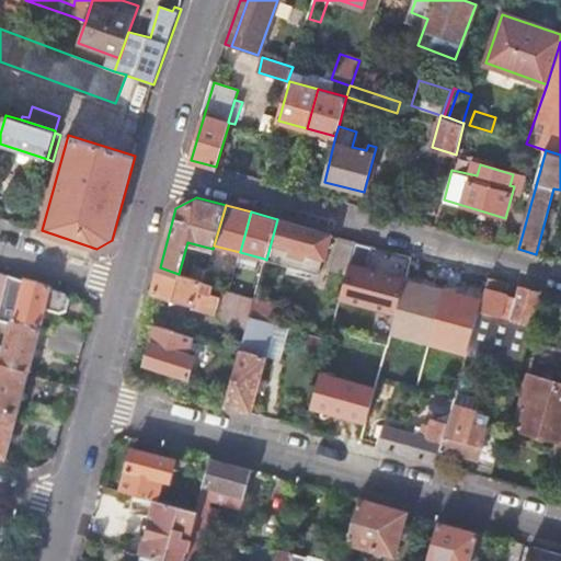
[(330,233),(277,219),(266,260),(292,266),(294,259),(322,266),(330,233)]
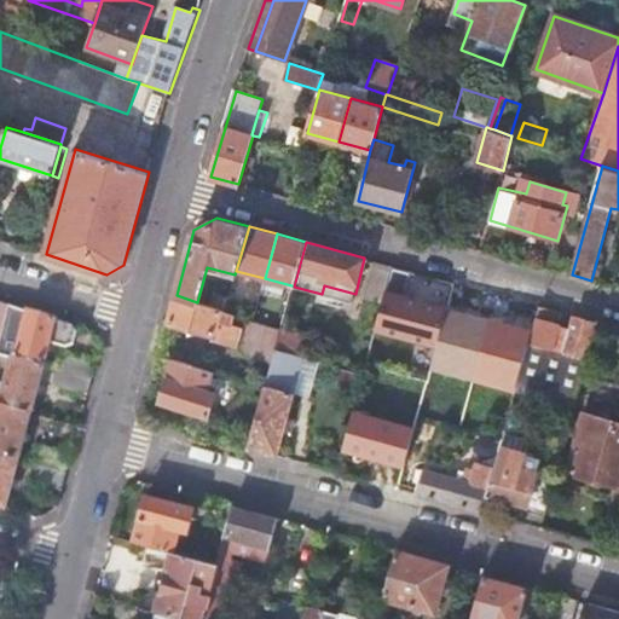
[(391,268),(375,264),(365,298),(381,302),(385,291),(391,268)]
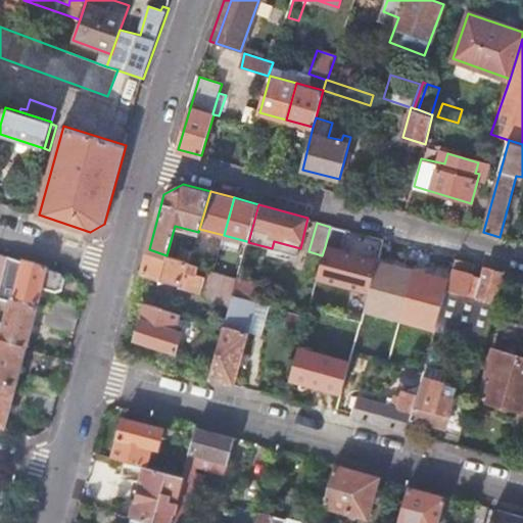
[(345,231),(330,227),(325,246),(340,251),(345,231)]
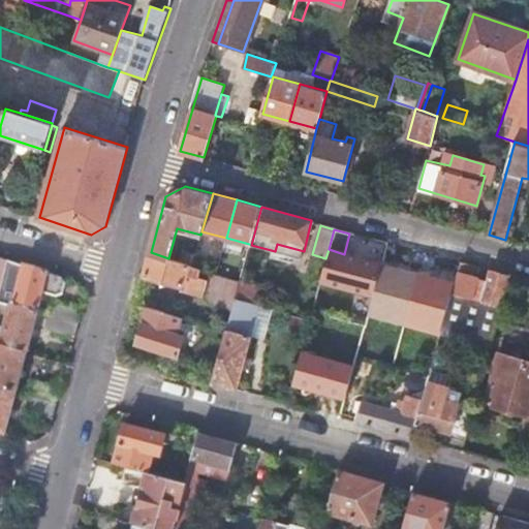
[(344,254),(329,249),(325,258),(318,284),(372,300),(382,265),(344,254)]
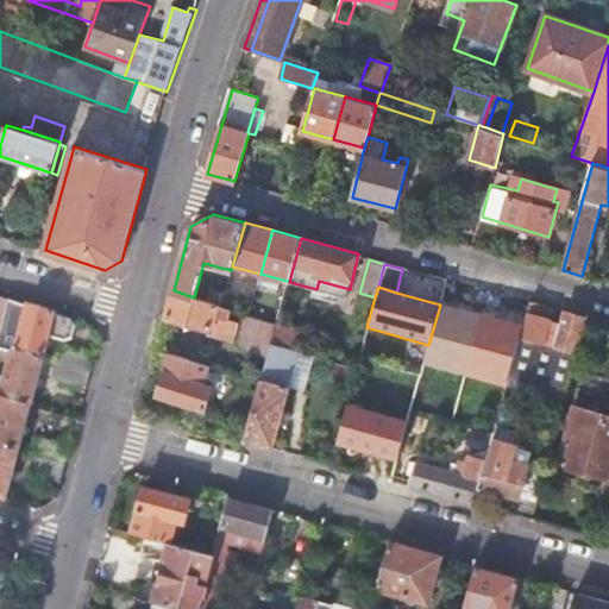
[(194,297),(174,290),(167,315),(211,328),(209,332),(233,339),(233,344),(267,353),(270,341),(275,322),(194,297)]
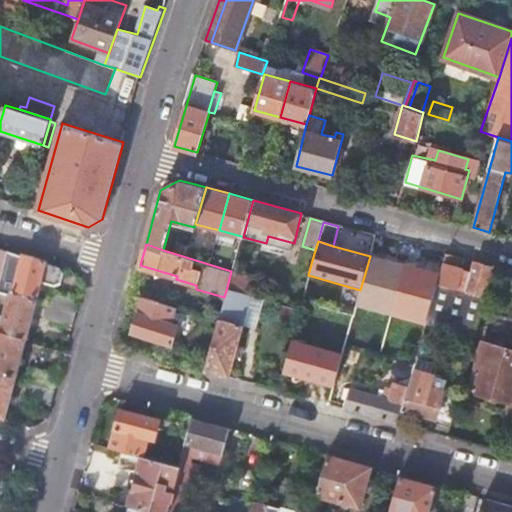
[(440,275),(427,323),(475,336),(494,266),(475,261),(473,271),(456,267),(459,255),(447,252),(440,275)]
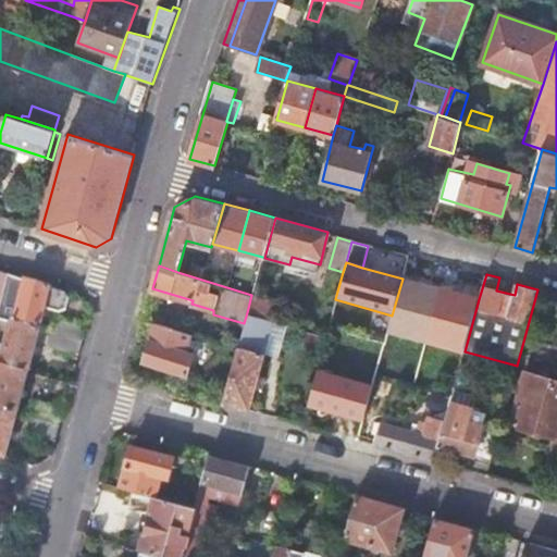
[(0,320),(12,323),(38,330),(44,309),(59,313),(65,310),(69,299),(65,293),(9,277),(0,311),(0,320)]
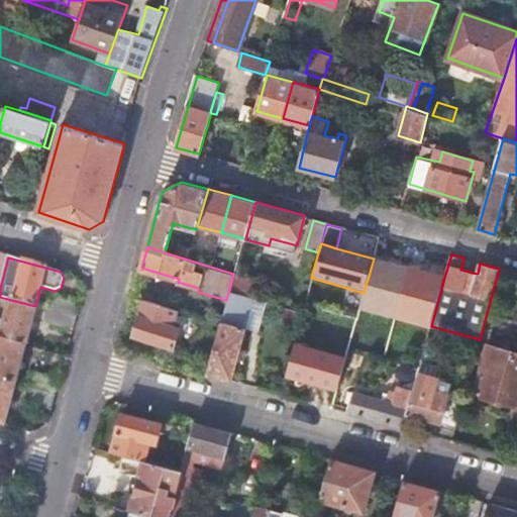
[(359,307),(396,317),(409,268),(374,259),(364,293),(359,307)]
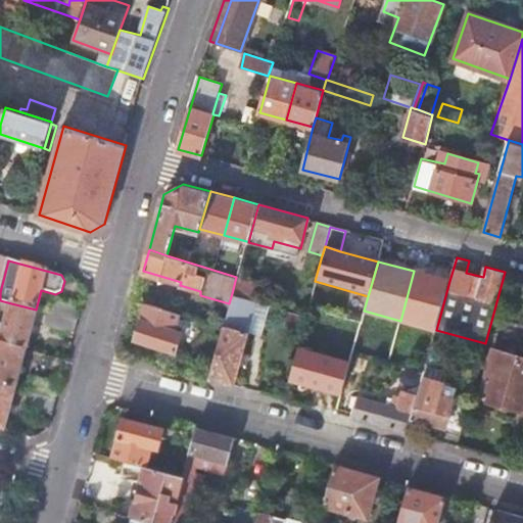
[(449,281),(414,271),(400,321),(436,330),(449,281)]
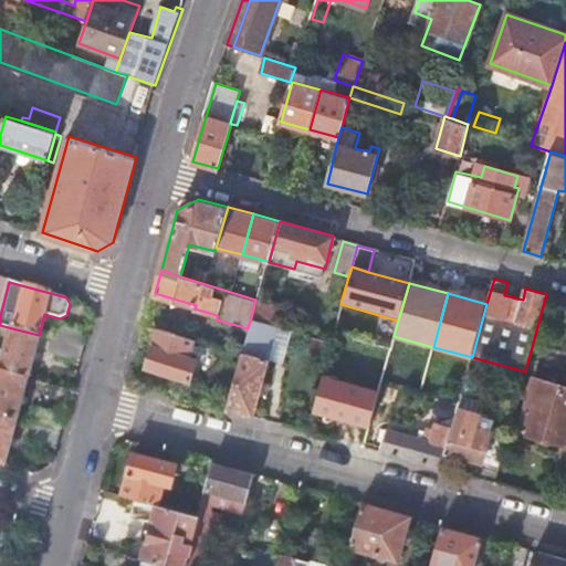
[(285,307),(255,300),(251,317),(264,321),(281,325),(285,307)]
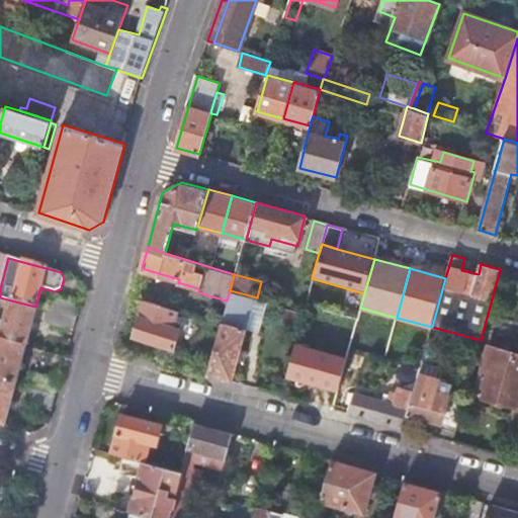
[(230,290),(227,300),(221,324),(206,374),(232,381),(246,327),(244,327),(245,321),(235,318),(242,293),(230,290)]
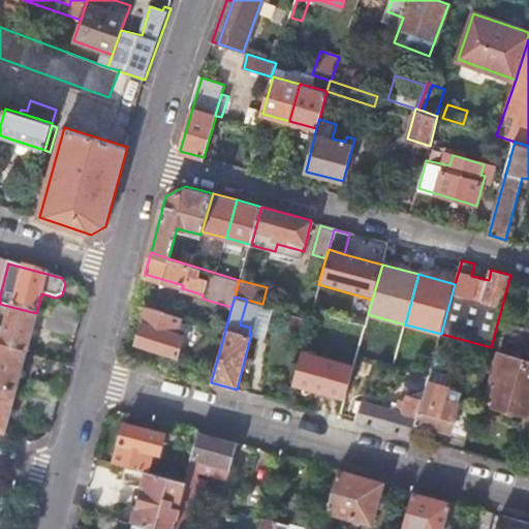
[(274,307),(262,304),(247,300),(240,324),(250,328),(249,334),(251,334),(267,339),(274,307)]
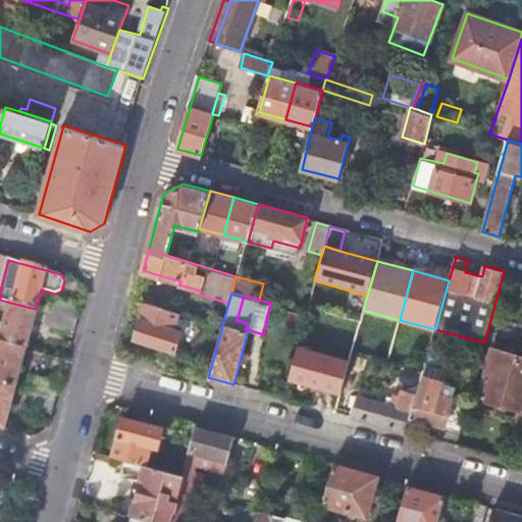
[(179,313),(145,302),(136,337),(175,351),(180,330),(175,329),(179,313)]
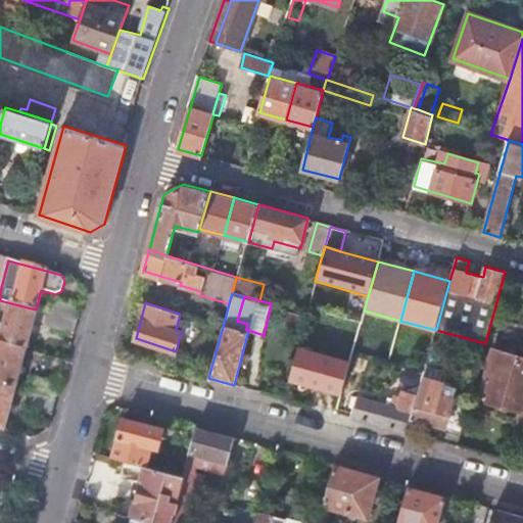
[(0,342),(25,349),(36,310),(11,303),(4,331),(0,329),(0,342)]
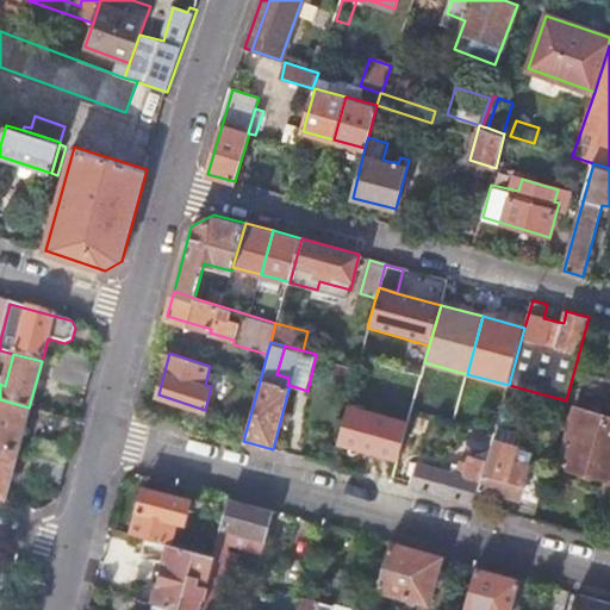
[(0,449),(17,454),(29,408),(0,399),(0,449)]
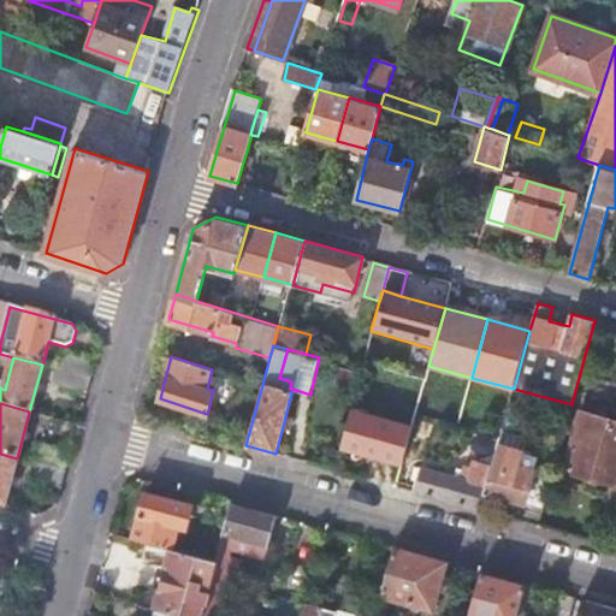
[(341,448),(402,463),(413,424),(351,407),(341,448)]
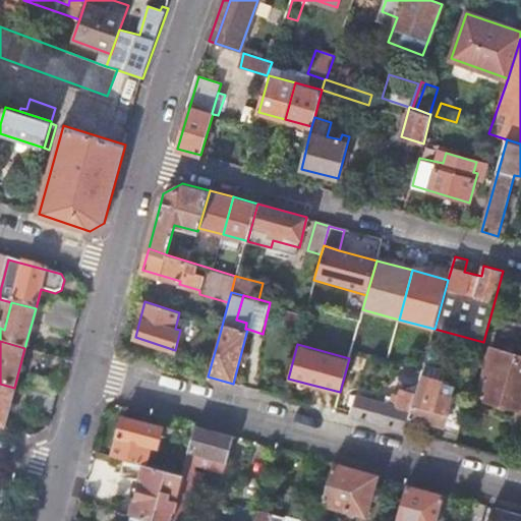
[(502,351),(491,348),(478,398),(520,409),(520,356),(512,354),(514,347),(504,344),(502,351)]
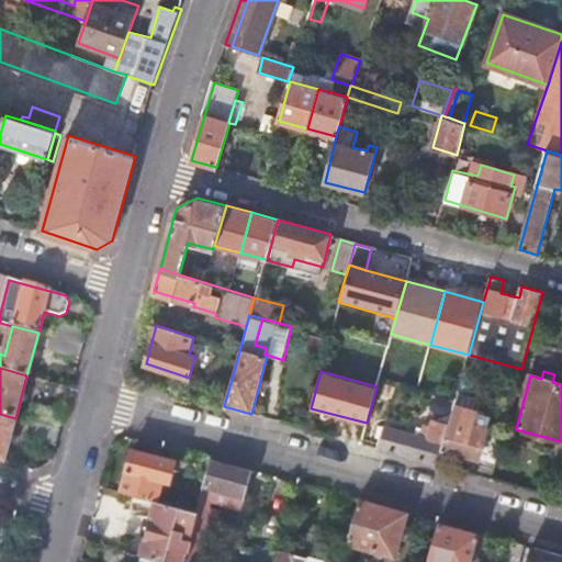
[(383,426),(378,448),(438,464),(442,448),(480,459),(486,435),(492,416),(454,405),(453,409),(449,425),(434,420),(431,427),(424,425),(423,430),(420,436),(408,433),(383,426)]
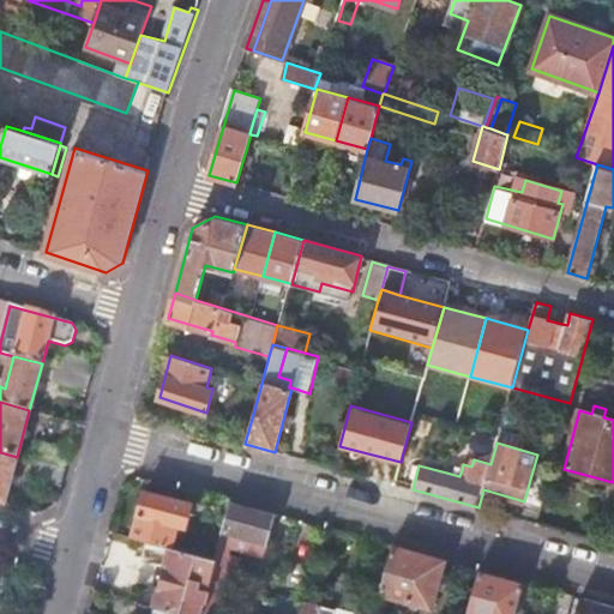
[(0,501),(5,504),(17,457),(0,452),(0,501)]
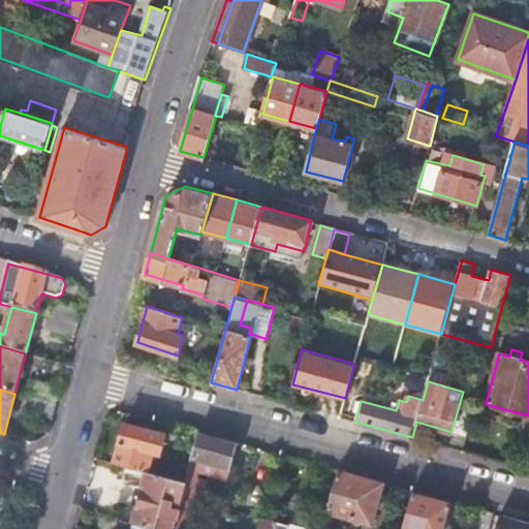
[(27,413),(53,419),(57,405),(31,398),(27,413)]
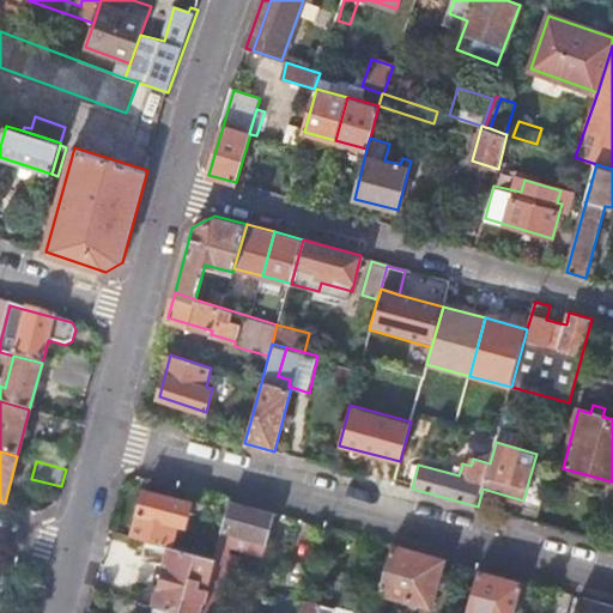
[(541,505),(548,479),(530,474),(523,501),(541,505)]
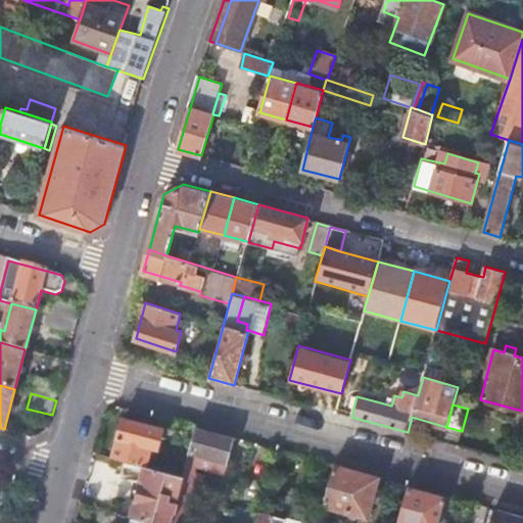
[(146,467),(153,469),(163,430),(124,419),(113,459),(146,467)]
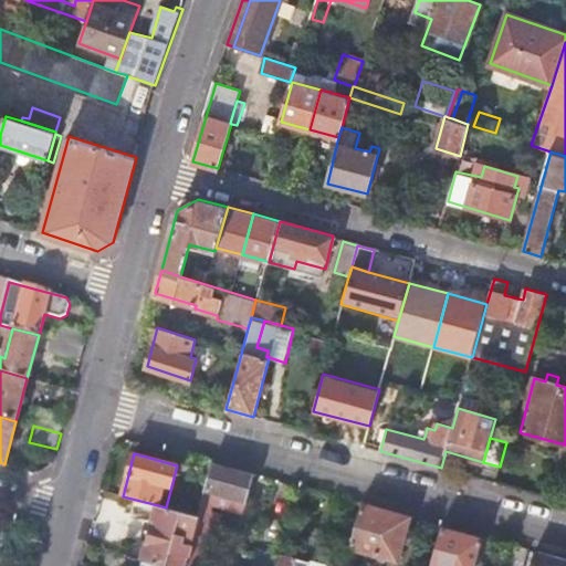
[(212,462),(206,489),(202,501),(244,513),(255,474),(212,462)]
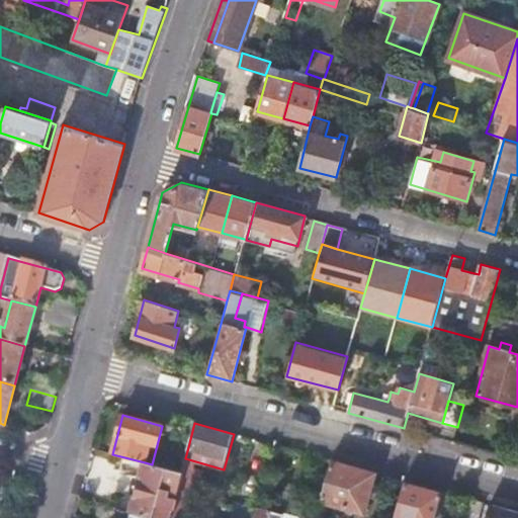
[(174,443),(168,468),(181,471),(183,465),(185,458),(188,447),(174,443)]
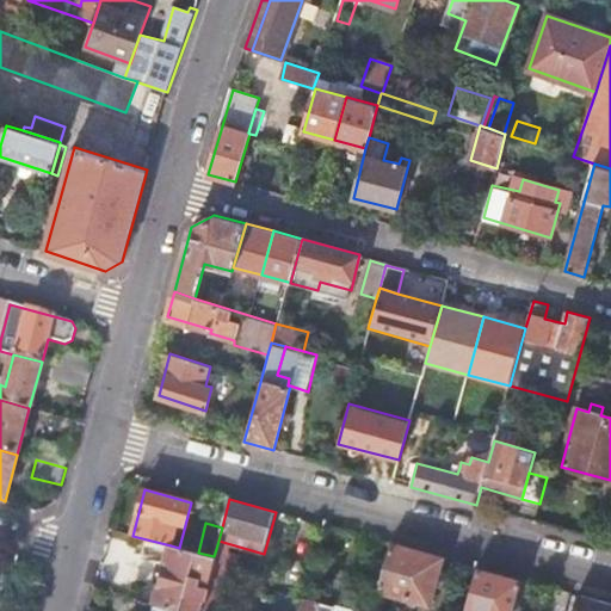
[(443,557),(392,543),(378,590),(431,603),(443,557)]
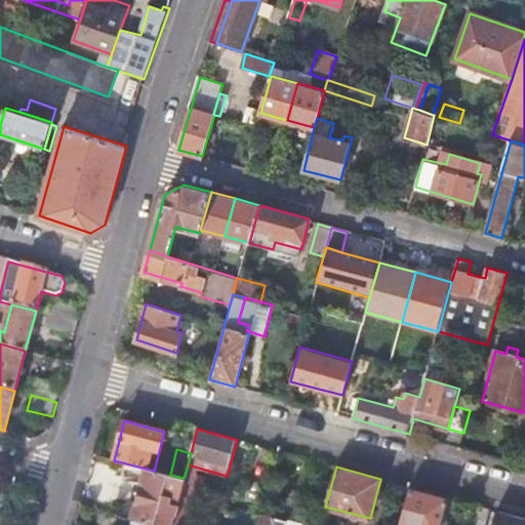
[(170,475),(154,471),(147,469),(133,518),(159,524),(171,524),(172,522),(176,508),(171,507),(169,512),(164,511),(168,495),(178,498),(184,478),(170,475)]
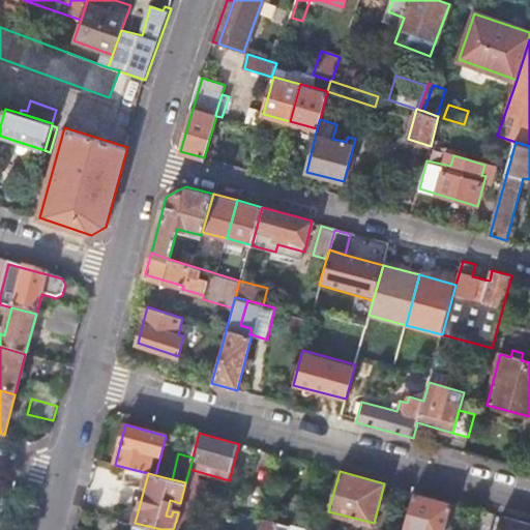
[(187,476),(185,482),(180,503),(178,512),(174,527),(184,529),(187,529),(200,487),(198,479),(187,476)]
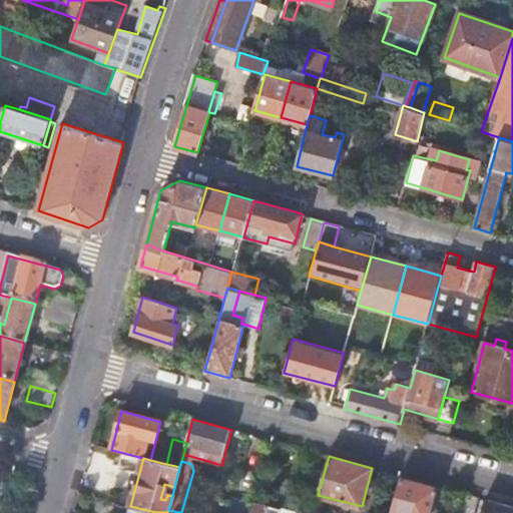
[(431,512),(439,486),(401,475),(390,512),(391,512),(431,512)]
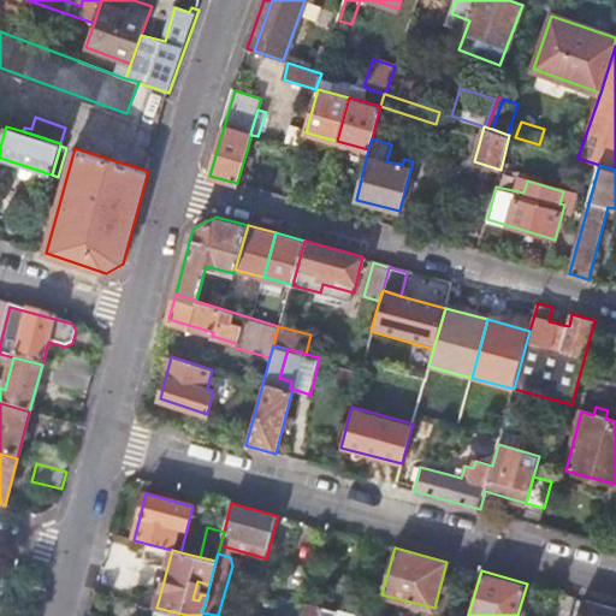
[(569,615),(575,597),(557,592),(550,615),(569,615)]
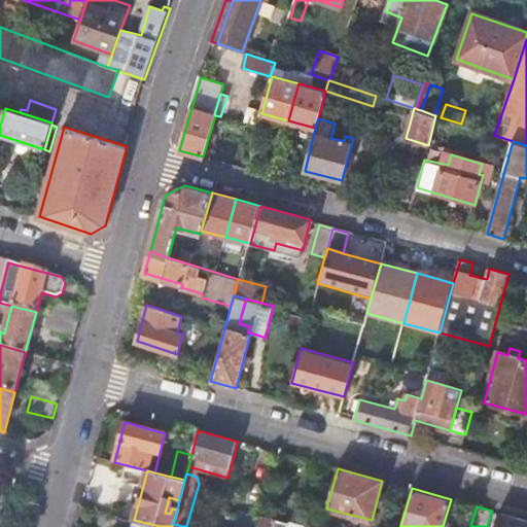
[(526,526),(526,520),(499,513),(494,526),(526,526)]
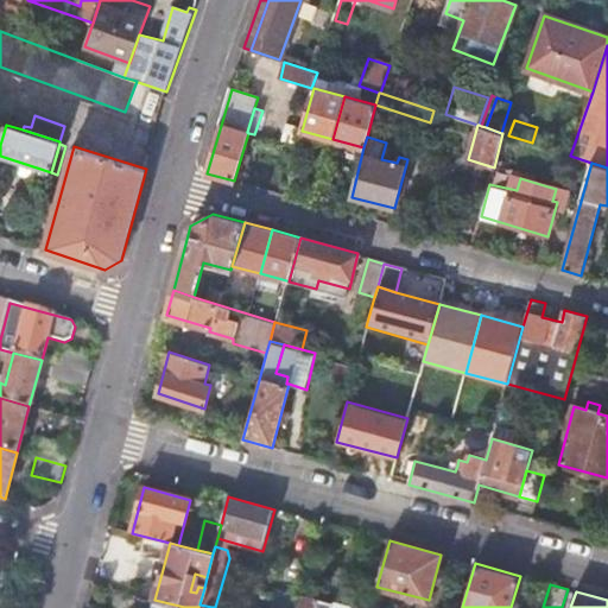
[(272,593),(267,607),(297,607),(299,601),(272,593)]
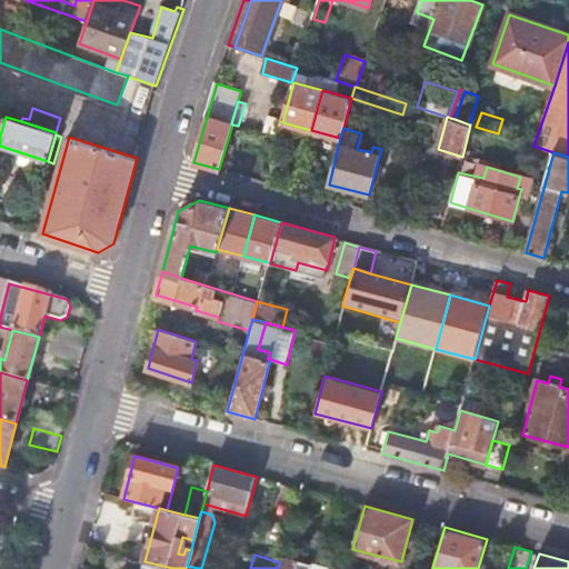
[(280,562),(278,568),(321,568),(316,567),(315,568),(308,568),(309,565),(281,558),(280,562)]
